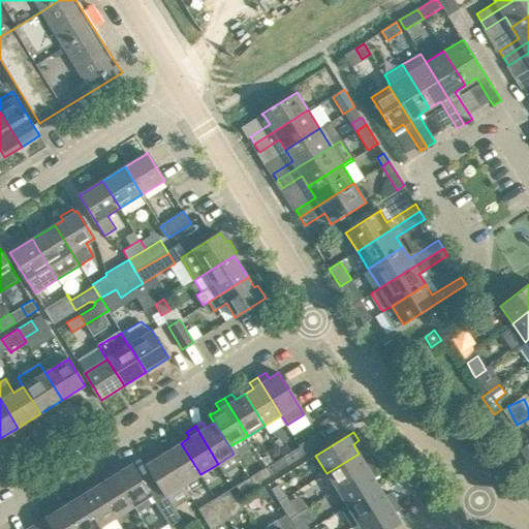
[(301,445),(306,454),(322,444),(316,434),(300,444),(301,445)]
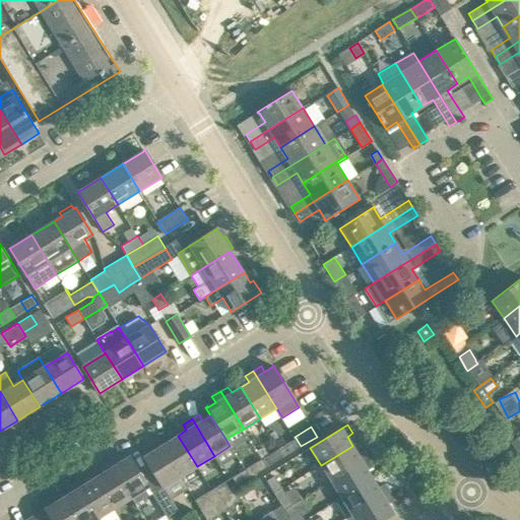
[(197,466),(178,436),(169,441),(166,435),(157,440),(181,476),(197,466)]
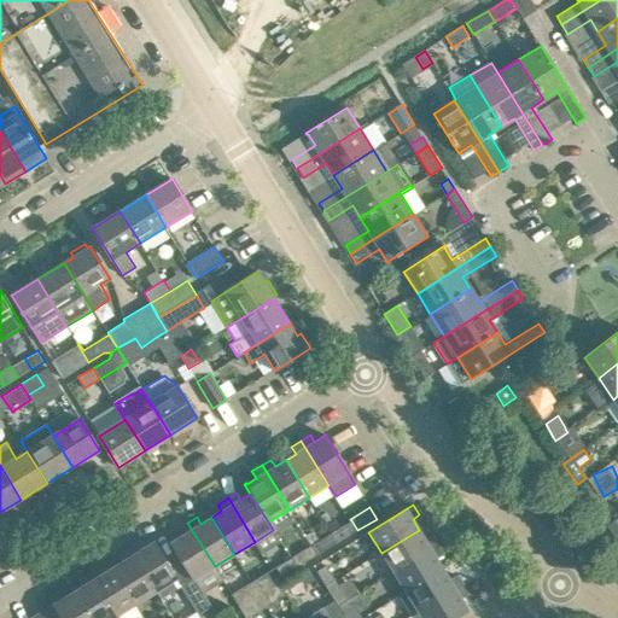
[(351,520),(339,528),(332,519),(325,523),(337,542),(350,534),(357,530),(351,520)]
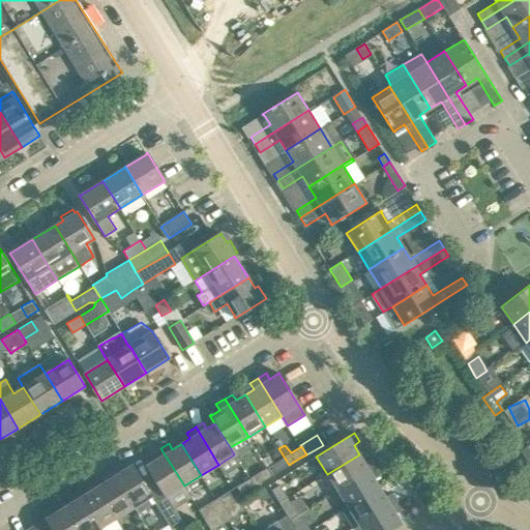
[(166,497),(167,497),(184,486),(160,448),(152,453),(156,460),(148,465),(147,464),(146,465),(152,473),(166,497)]
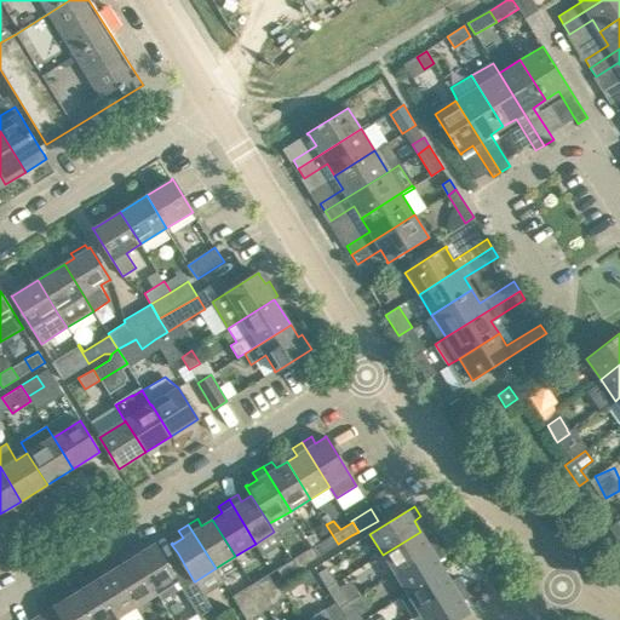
[(319,556),(338,544),(326,524),(325,526),(331,535),(320,543),(313,532),(305,535),(319,556)]
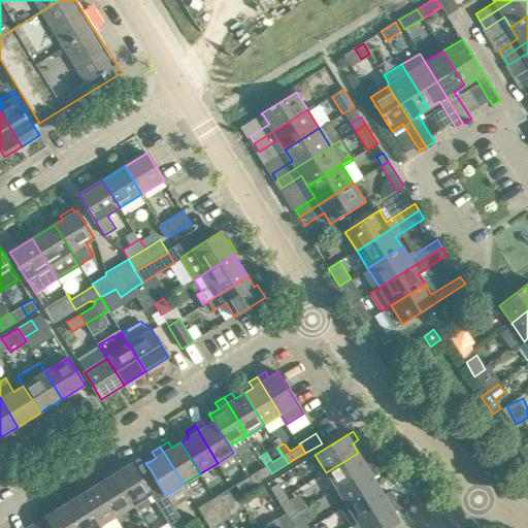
[(336,490),(375,467),(369,457),(363,461),(358,453),(326,472),(336,490)]
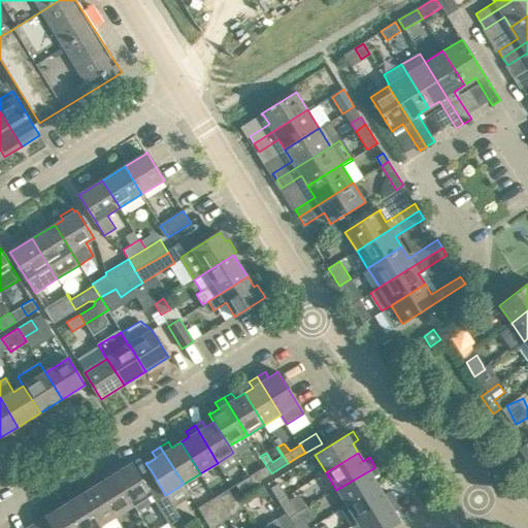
[(254,484),(271,473),(260,456),(259,457),(265,466),(249,476),(254,484)]
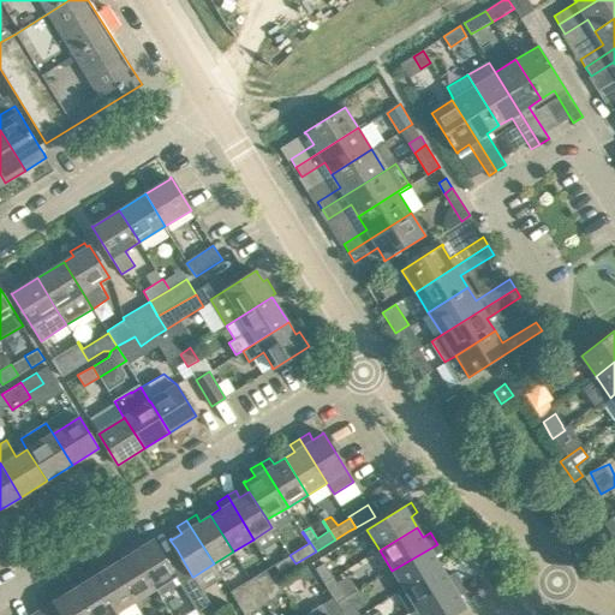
[(213,607),(193,577),(192,577),(177,549),(163,556),(153,538),(151,539),(151,541),(142,545),(138,539),(129,544),(156,589),(161,595),(179,583),(199,614),(213,607)]
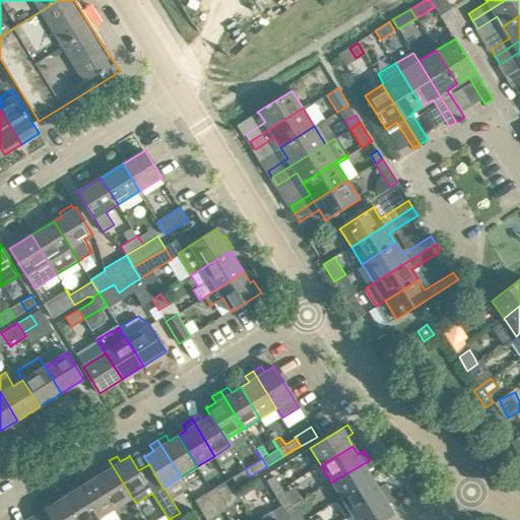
[(116,508),(132,498),(109,460),(101,466),(105,471),(96,476),(116,508)]
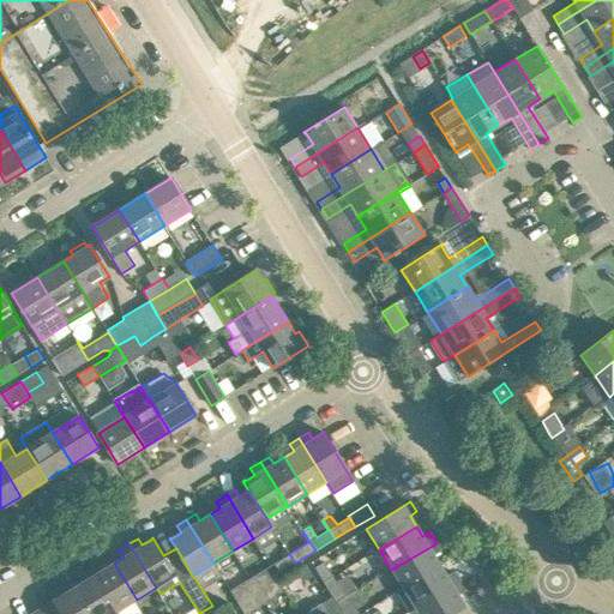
[(403,589),(440,566),(434,555),(440,551),(437,543),(391,570),(403,589)]
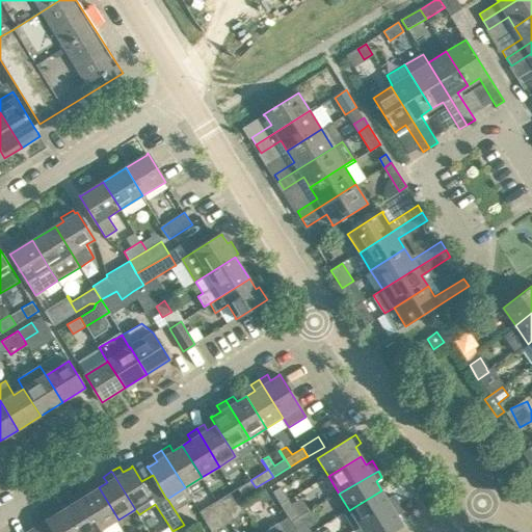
[(242,497),(256,487),(250,480),(237,488),(242,497)]
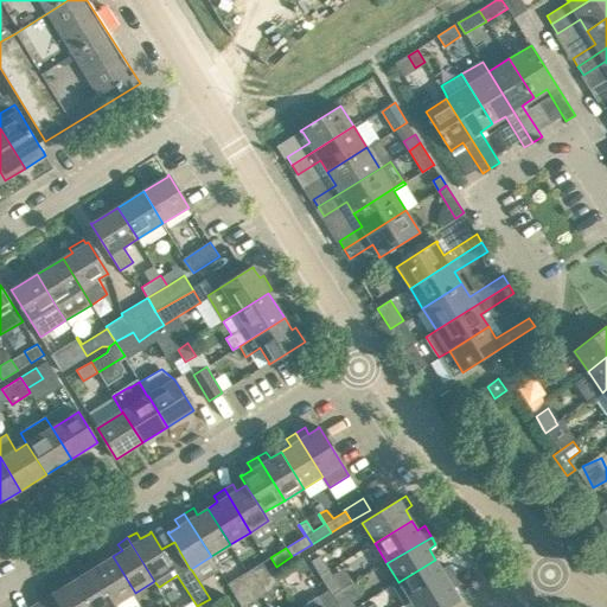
[(320,576),(330,570),(320,555),(311,561),(320,576)]
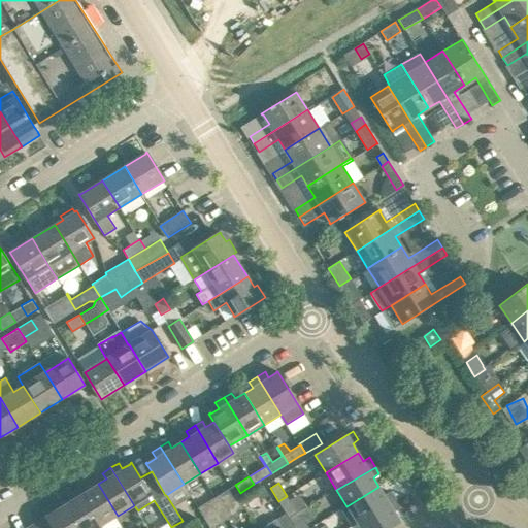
[(118,516),(98,484),(89,490),(85,484),(77,489),(101,527),(118,516)]
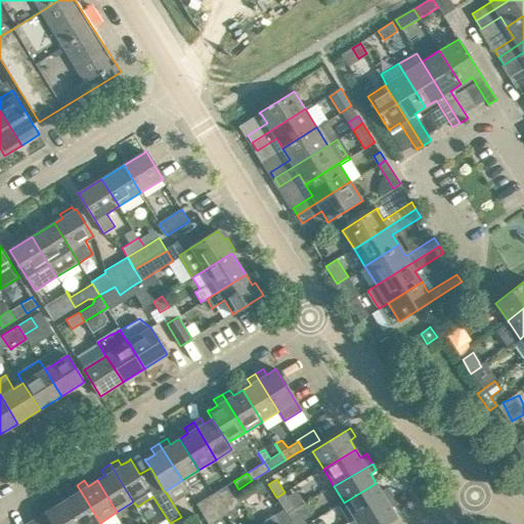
[(349,522),(354,519),(392,495),(387,487),(381,491),(376,483),(344,503),(339,506),(349,522)]
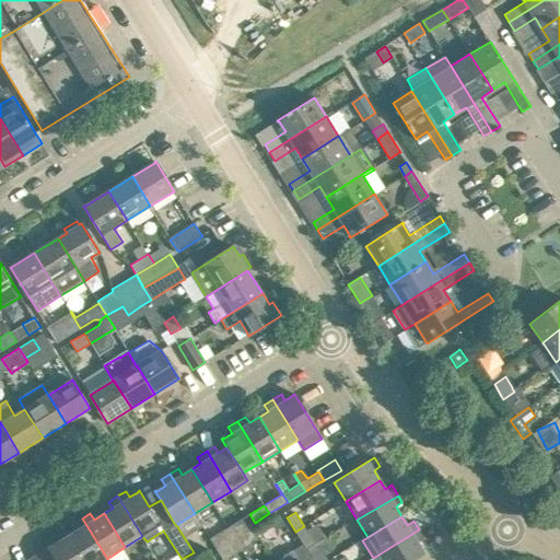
[(107,559),(106,559),(107,559),(82,518),(72,524),(77,531),(68,536),(82,559),(107,559)]
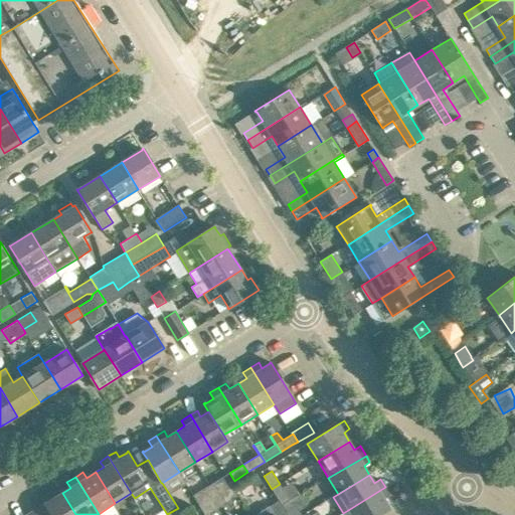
[(219,492),(231,485),(230,482),(227,484),(222,477),(210,484),(216,494),(219,492)]
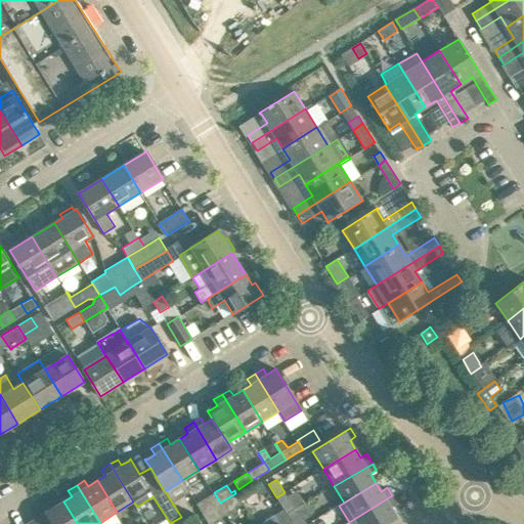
[(263,486),(257,489),(259,493),(261,494),(262,494),(266,492),(263,486)]
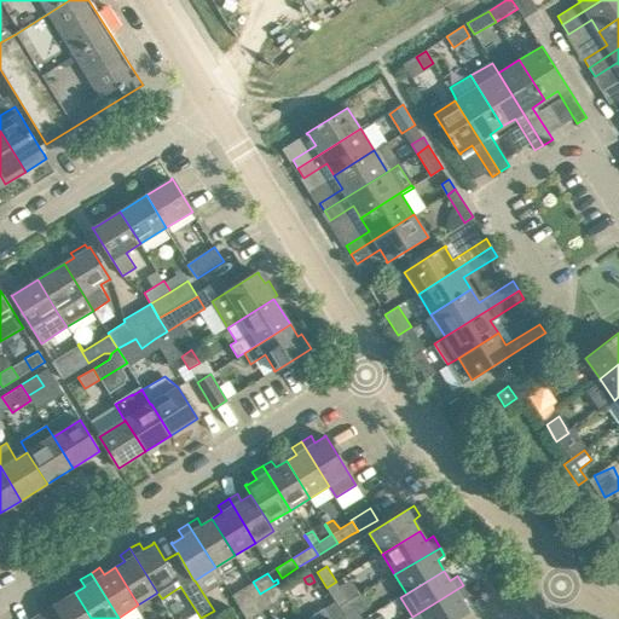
[(339,608),(359,595),(359,594),(350,579),(339,586),(336,582),(327,588),(335,601),(339,608)]
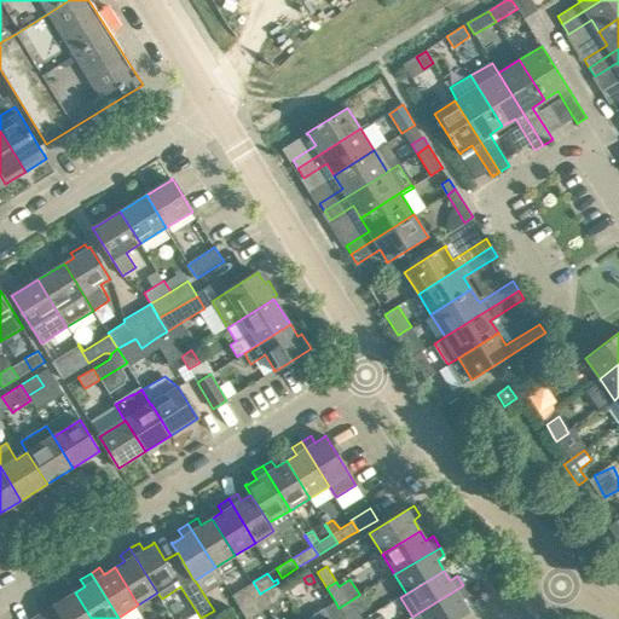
[(231,595),(238,607),(260,594),(253,582),(231,595)]
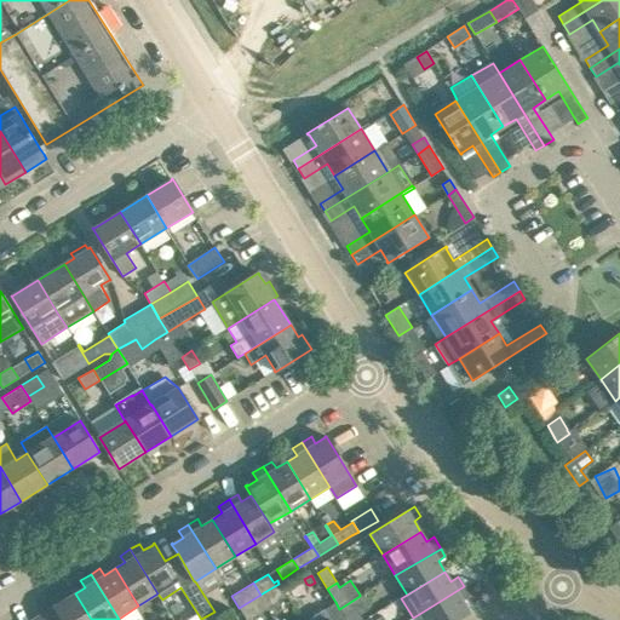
[(279,584),(264,592),(273,606),(287,597),(281,587),(279,584)]
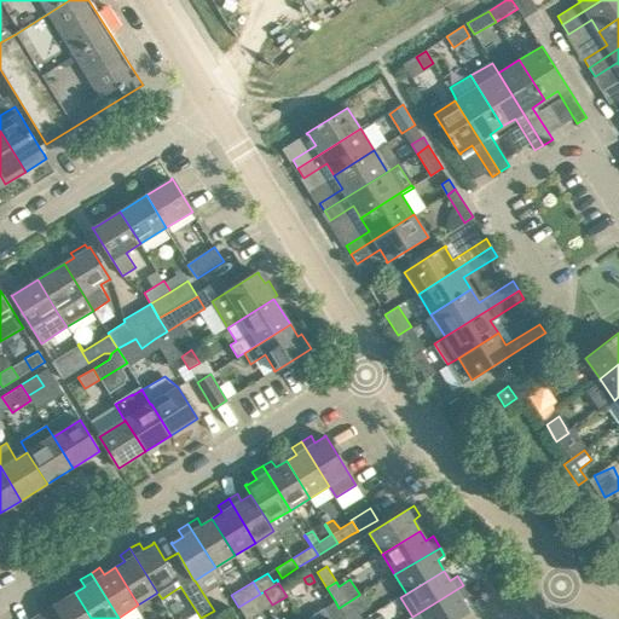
[(421,618),(453,618),(469,609),(468,608),(462,600),(469,595),(463,585),(418,613),(421,618)]
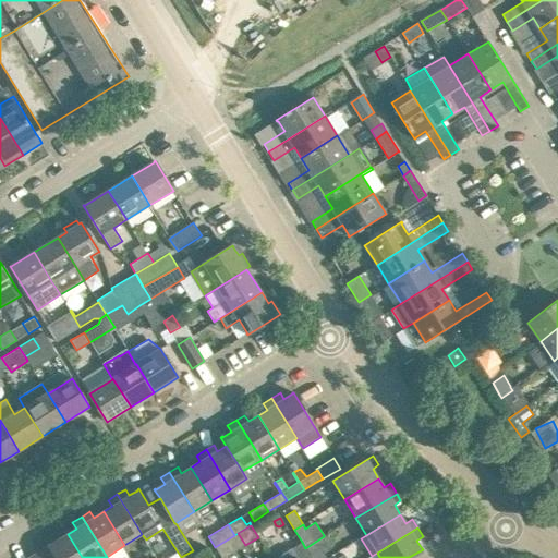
[(82,557),(68,534),(58,540),(53,533),(45,540),(49,545),(38,552),(41,557),(82,557)]
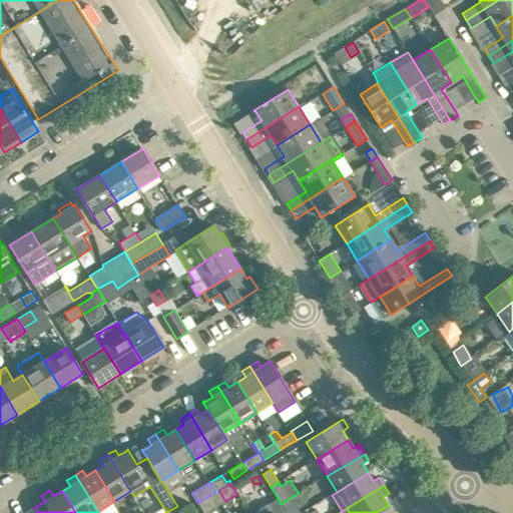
[(295,503),(298,508),(305,504),(298,493),(281,504),(285,510),(287,508),(295,503)]
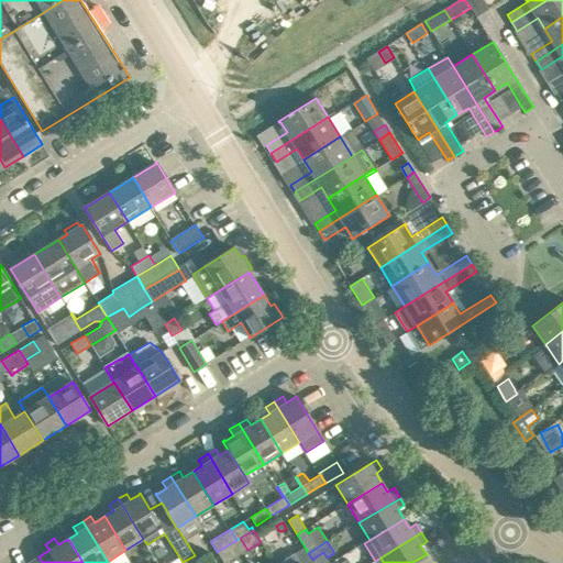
[(231,543),(217,552),(223,562),(225,562),(239,555),(231,543)]
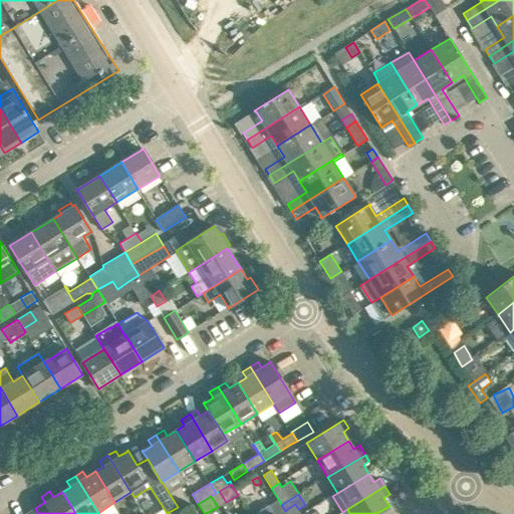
[(281,505),(278,499),(269,504),(269,503),(252,513),(289,513),(287,509),(285,511),(281,505)]
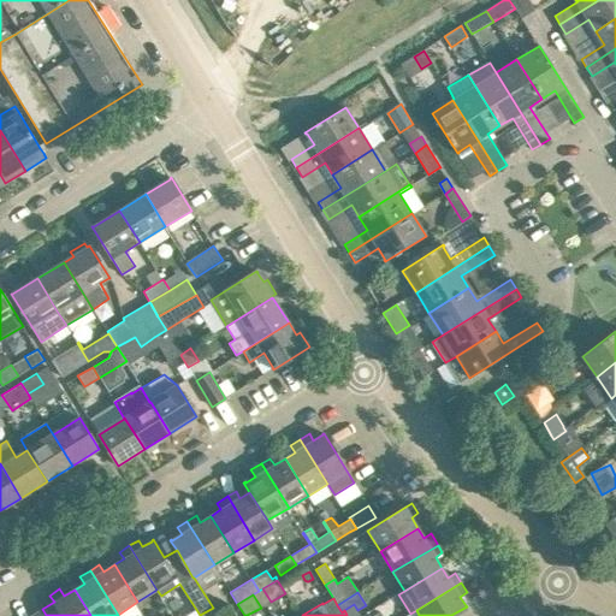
[(361,615),(357,610),(354,604),(344,610),(347,615),(361,615)]
